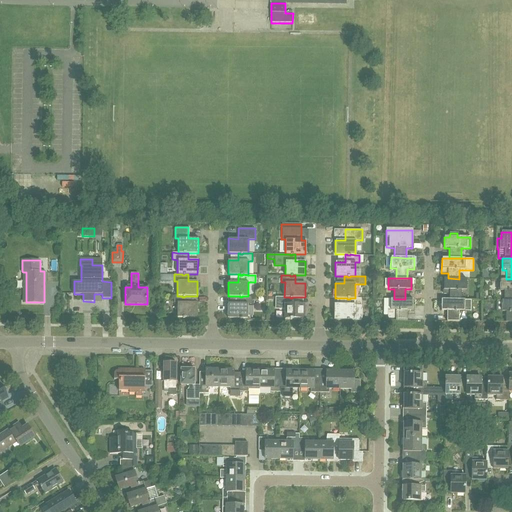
[(449,300),(461,300),(461,290),(466,290),(466,279),(459,279),(448,278),(443,278),(443,289),(443,294),(449,294),(449,300)]
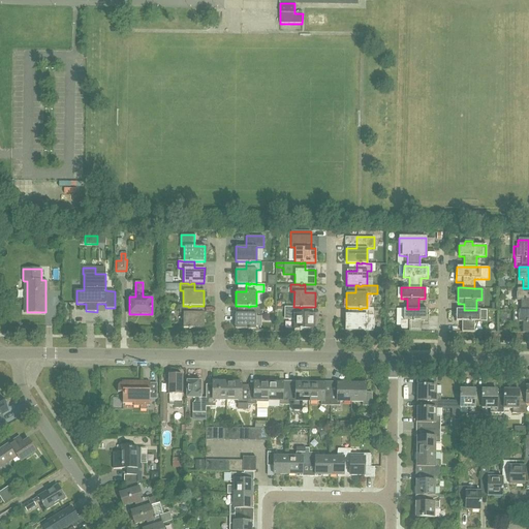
[(515,288),(515,300),(520,300),(520,311),(528,311),(528,288),(523,288),(518,288),(515,288)]
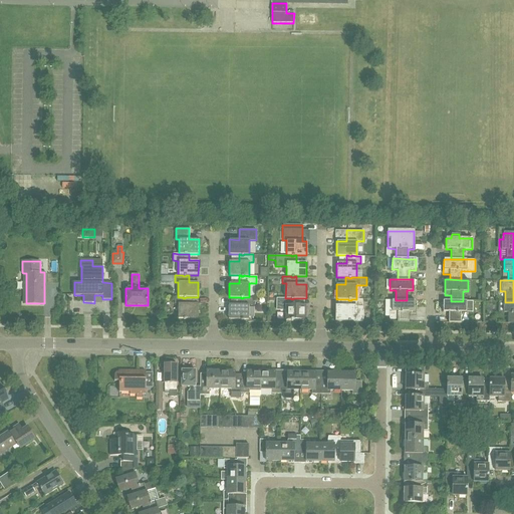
[(188,303),(188,297),(186,297),(185,298),(183,298),(183,297),(178,297),(175,297),(174,304),(178,304),(178,318),(198,319),(198,303),(188,303)]
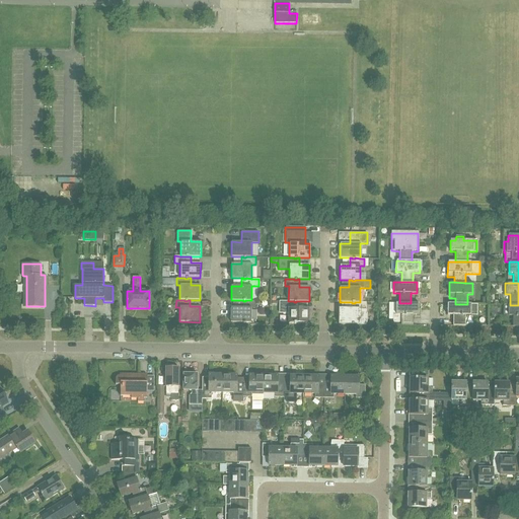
[(230,322),(251,322),(251,308),(254,308),(254,300),(251,300),(245,300),(245,301),(243,301),(243,300),(240,300),(240,307),(230,307),(230,322)]
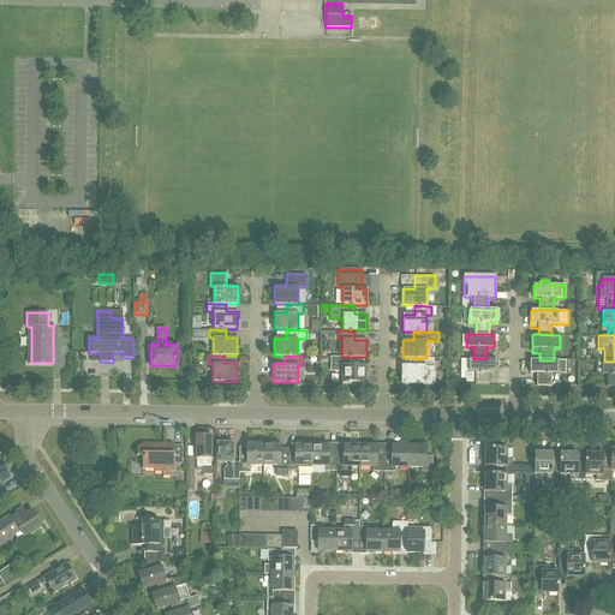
[(332,357),(332,370),(334,370),(341,370),(341,383),(366,383),(366,365),(364,365),(354,365),(354,357),(351,357),(351,358),(348,358),(348,357),(341,357),(338,357),(334,357),(332,357)]
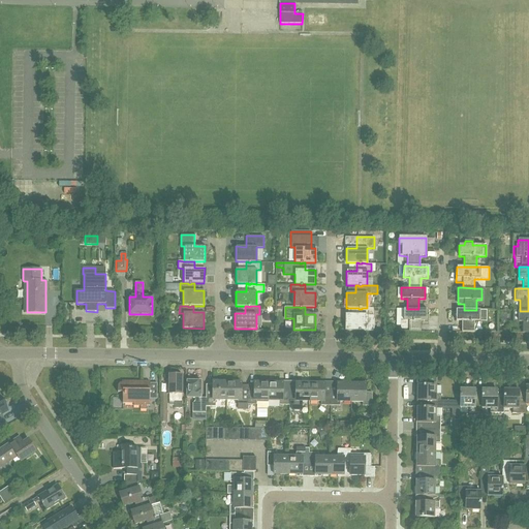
[(345,330),(367,331),(373,331),(373,312),(378,312),(378,308),(367,308),(362,308),(362,309),(359,309),(359,308),(355,308),(355,314),(345,314),(345,330)]
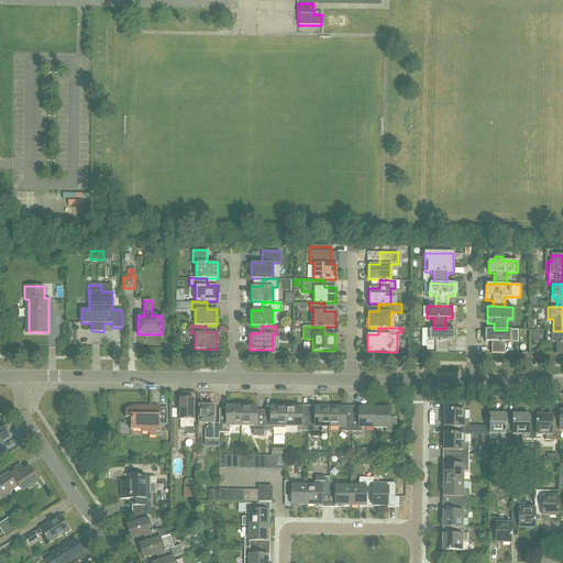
[(454,329),(445,329),(433,329),(429,329),(429,341),(427,341),(427,350),(434,350),(434,353),(448,353),(448,341),(454,341),(454,329)]
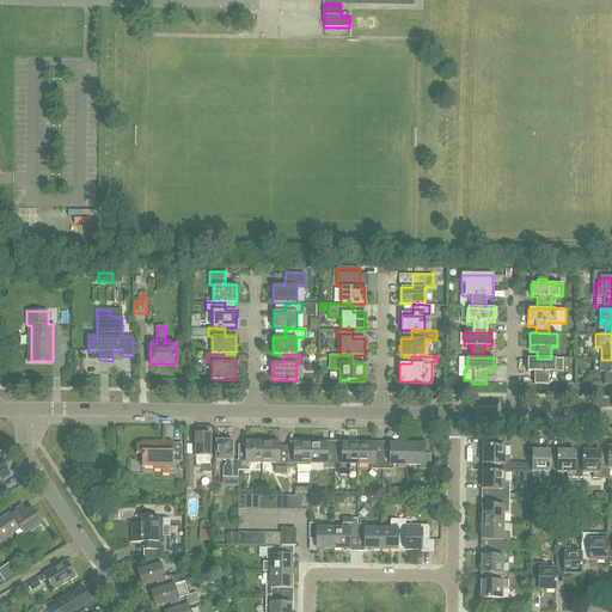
[(527,359),(527,371),(534,372),(534,384),(549,384),(549,372),(563,372),(563,359),(551,359),(537,359),(527,359)]
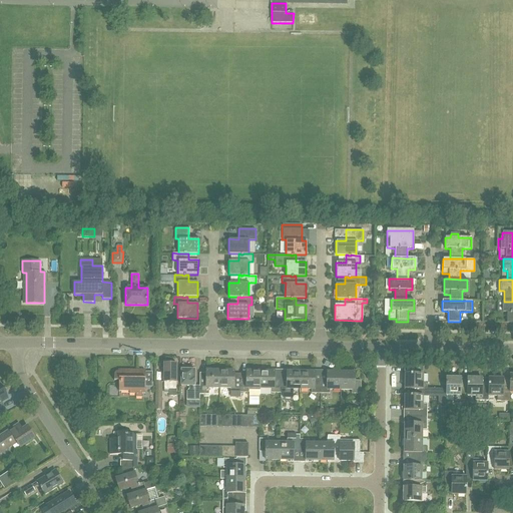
[(498,302),(497,313),(499,313),(502,313),(506,313),(506,323),(512,322),(512,302),(504,302),(502,302),(499,302),(498,302)]
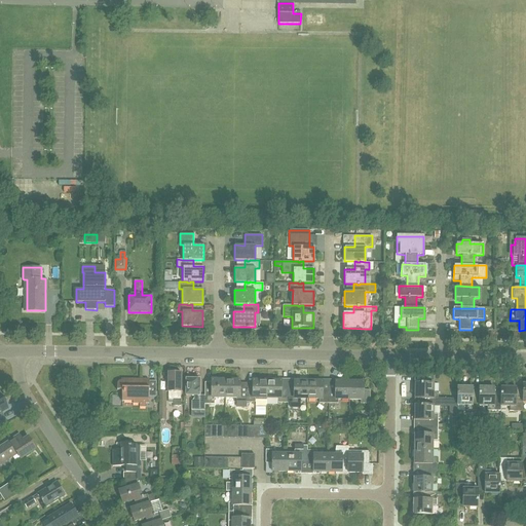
[(167,373),(167,392),(168,392),(168,399),(173,399),(173,406),(181,406),(181,373),(167,373)]
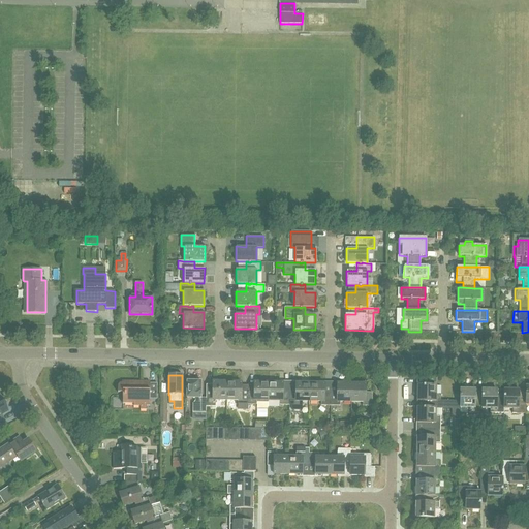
[(206,410),(206,406),(206,398),(199,398),(200,381),(194,381),(194,380),(193,379),(189,379),(188,380),(188,381),(187,381),(186,398),(194,398),(194,400),(193,402),(193,413),(201,413),(201,410),(206,410)]
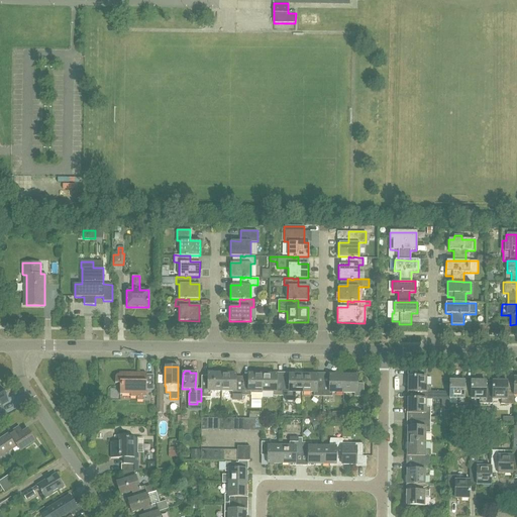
[(153,375),(146,375),(146,374),(146,373),(145,373),(137,373),(137,375),(120,374),(118,375),(117,375),(116,376),(115,377),(115,378),(114,383),(120,384),(120,395),(130,395),(130,397),(137,397),(137,401),(143,401),(143,397),(146,397),(146,390),(153,390),(153,375)]
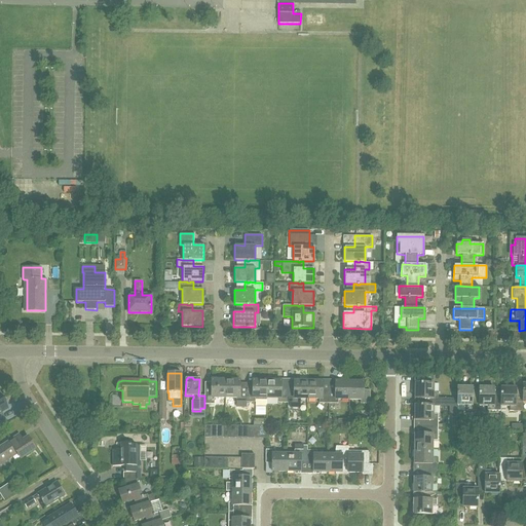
[(215,397),(224,398),(225,380),(211,379),(211,383),(204,382),(204,396),(204,404),(214,404),(215,397)]
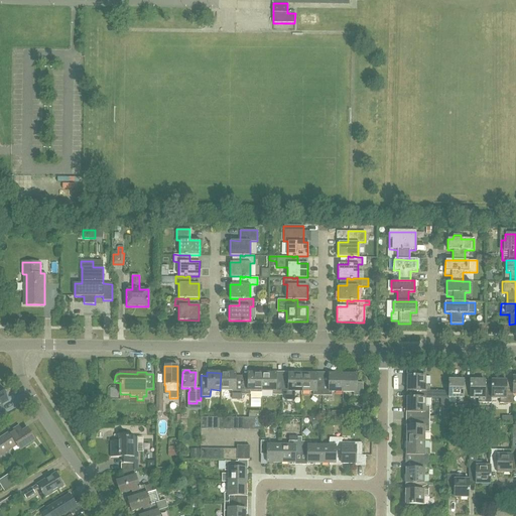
[(241,398),(241,394),(241,376),(235,376),(235,373),(221,373),(220,390),(232,390),(232,398),(241,398)]
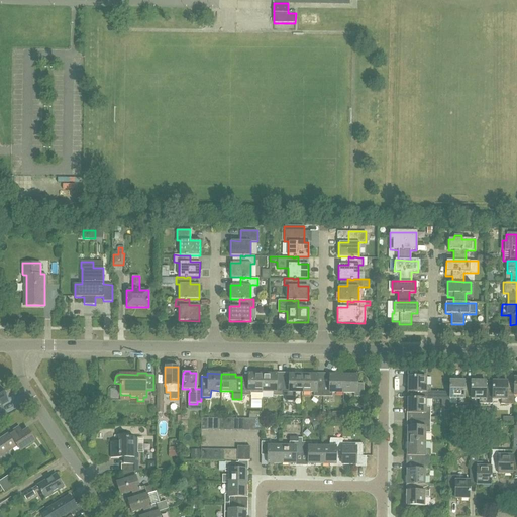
[(241,377),(241,395),(251,395),(251,397),(262,398),(262,391),(262,374),(247,374),(247,377),(241,377)]
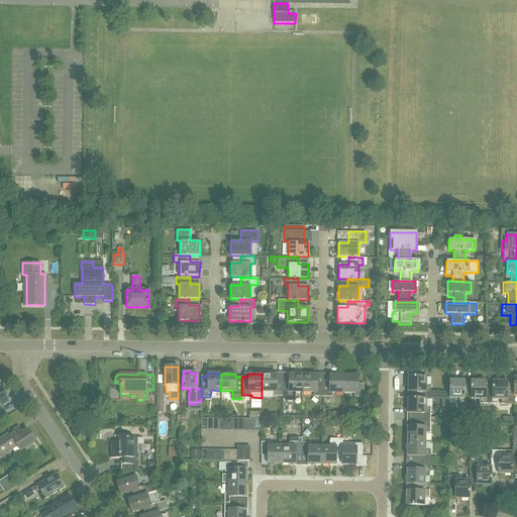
[(273,396),(282,396),(282,383),(276,383),(276,374),(262,374),(262,391),(273,391),(273,396)]
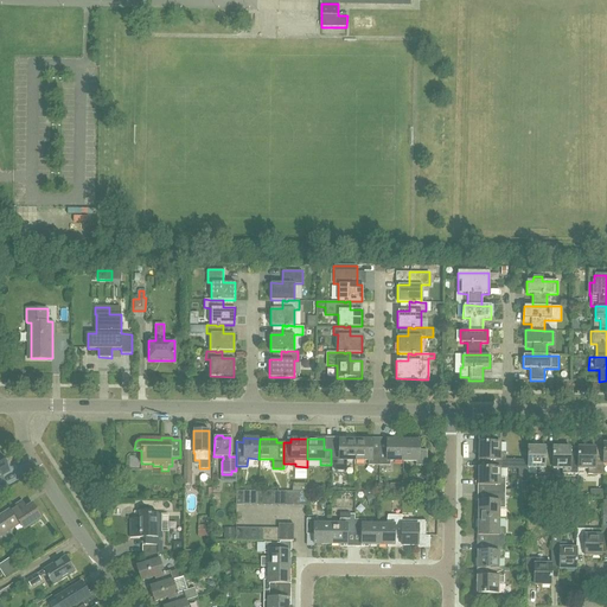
[(331,449),(331,465),(333,465),(333,471),(346,471),(346,460),(355,460),(355,440),(346,440),(338,439),(338,449),(331,449)]
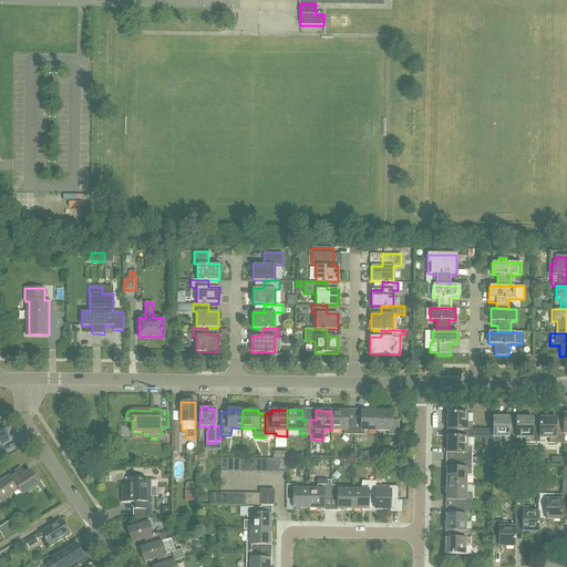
[(331,411),(331,430),(343,430),(343,434),(353,434),(354,420),(347,420),(347,411),(331,411)]
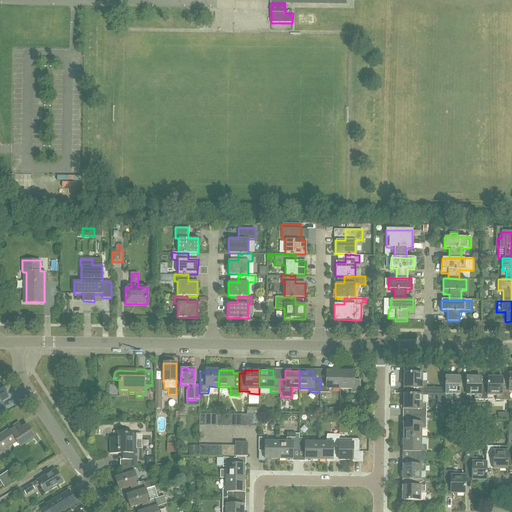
[(329,388),(340,388),(340,371),(326,371),(326,379),(320,379),(319,392),(328,392),(329,388)]
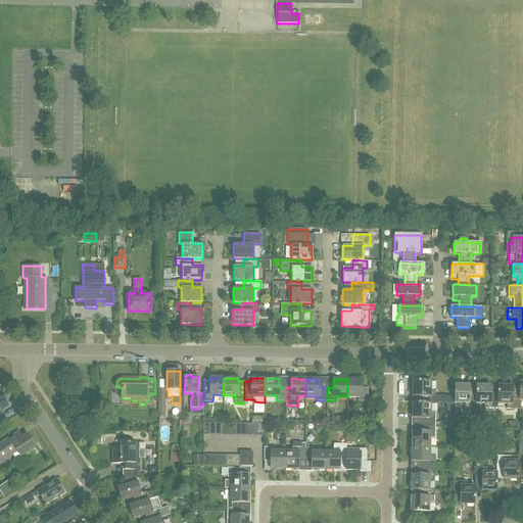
[(361,379),(347,379),(347,396),(358,396),(358,400),(367,400),(368,388),(361,388),(361,379)]
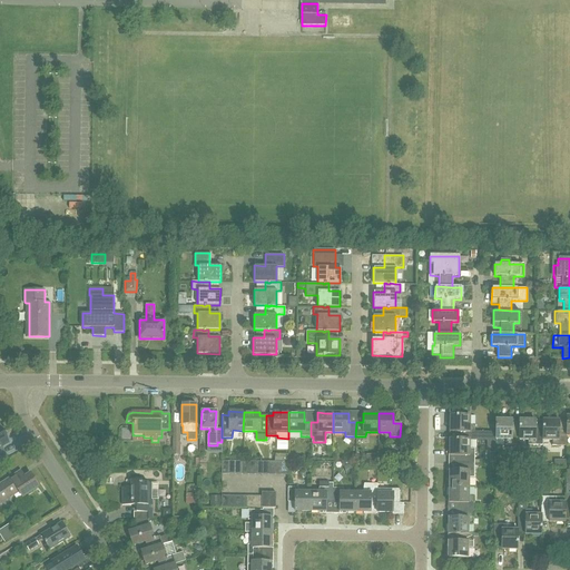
[(459,432),(459,439),(469,439),(469,440),(474,440),(474,425),(469,425),(470,415),(450,415),(450,432),(459,432)]
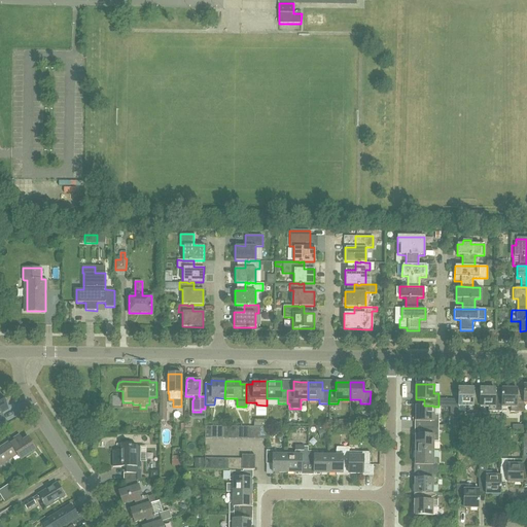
[(480,412),(480,407),(479,407),(480,396),(473,396),(473,387),(458,387),(458,407),(466,407),(466,411),(480,412)]
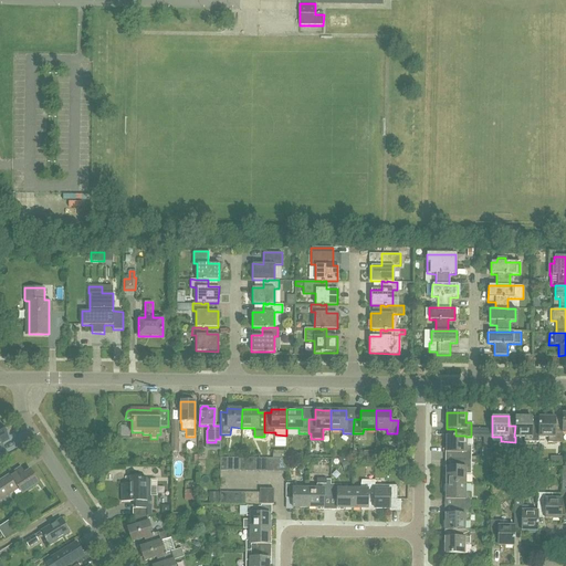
[(538,442),(538,437),(538,426),(532,426),(532,416),(515,416),(515,426),(514,437),(515,437),(524,437),(524,442),(538,442)]
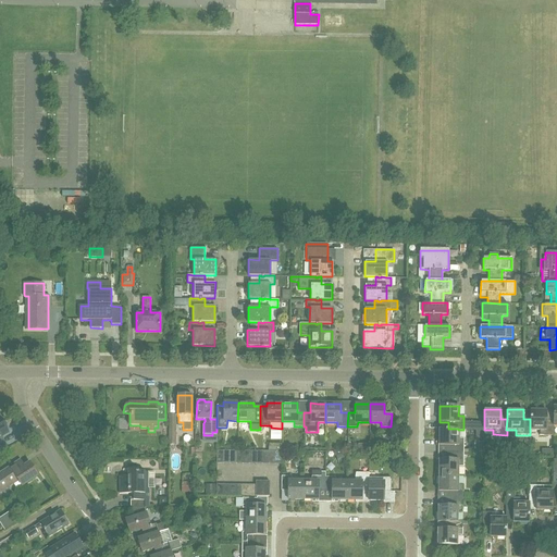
[(530,410),(530,419),(530,430),(540,430),(540,435),(554,435),(554,425),(553,425),(553,419),(546,419),(546,410),(530,410)]
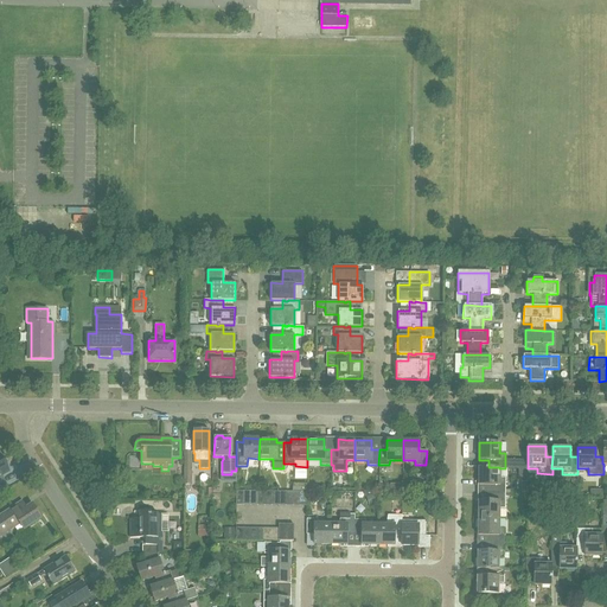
[(489,493),(505,493),(505,478),(499,478),(499,468),(499,467),(489,467),(479,467),(479,485),(489,485),(489,493)]
